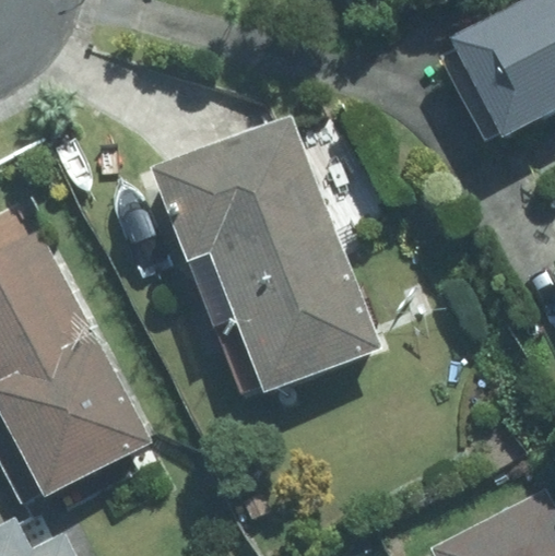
[(531,0),(468,34),(472,46),(456,55),(498,137),(517,128),(520,135),(554,117),(554,0),(531,0)]
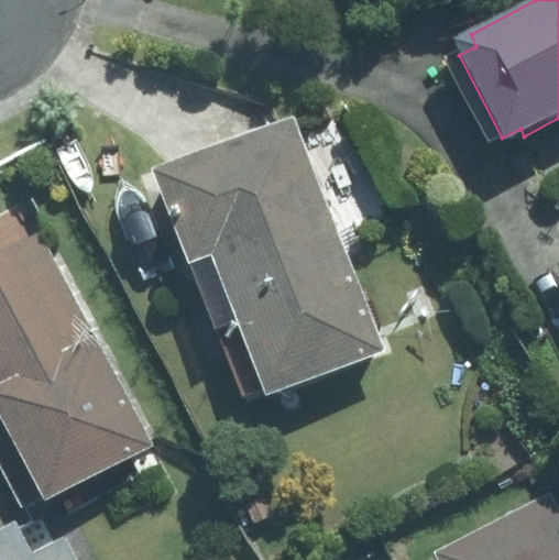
[(292,113),(160,165),(250,395),(272,386),(274,394),(385,350),(292,113)]
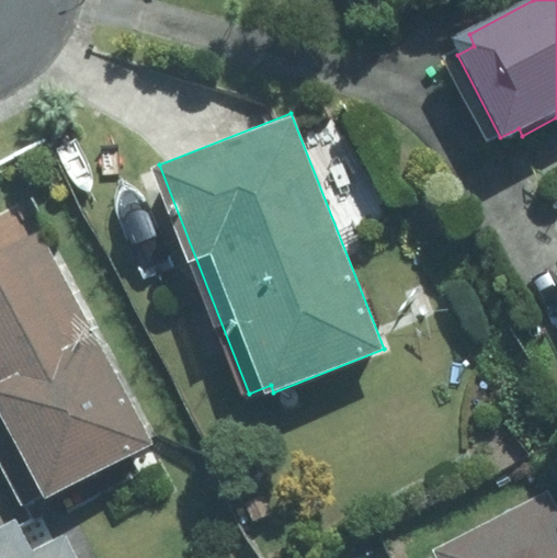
[(40,232),(0,253),(0,464),(23,507),(45,493),(52,505),(156,451),(40,232)]
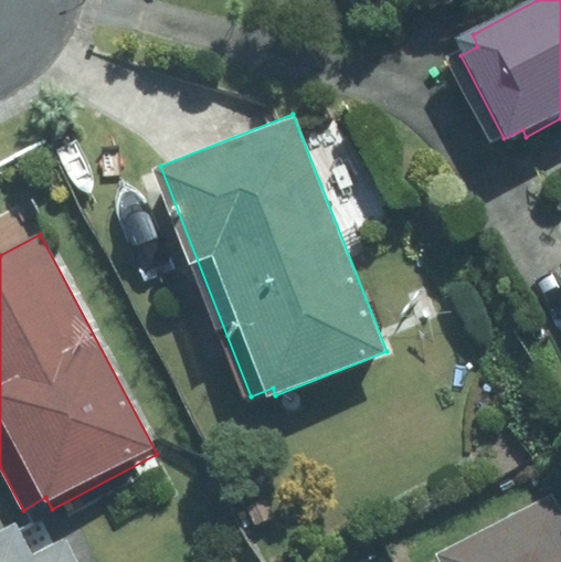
[(443,552),(448,561),(560,561),(560,504),(553,490),(443,552)]
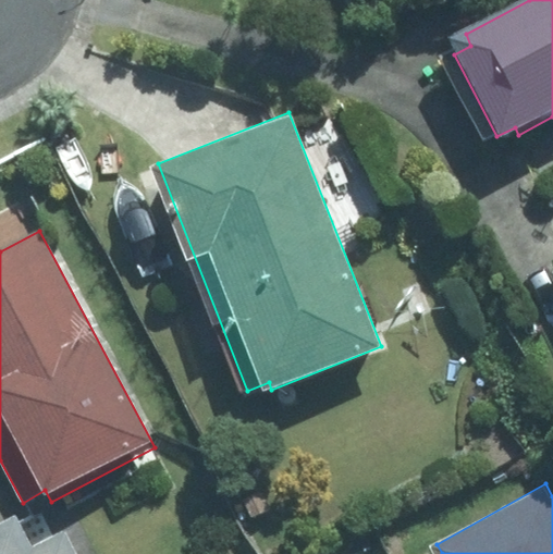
[(76,553),(65,529),(33,545),(17,514),(0,522),(0,553),(76,553)]
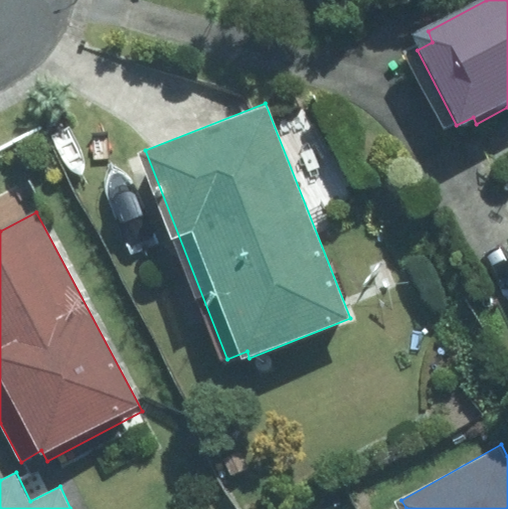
All buildings are outlined.
